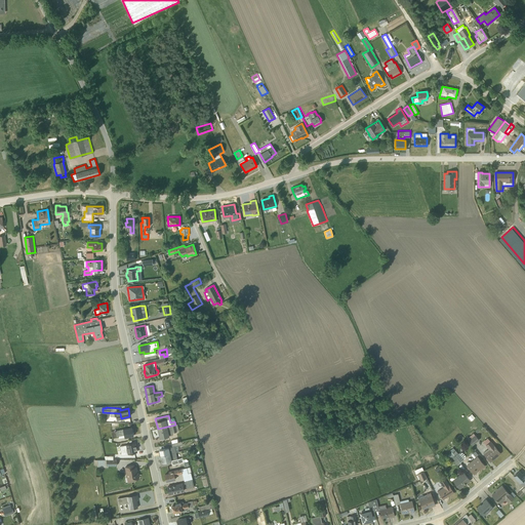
[(175,425),(158,429),(160,438),(173,435),(172,433),(176,432),(175,425)]
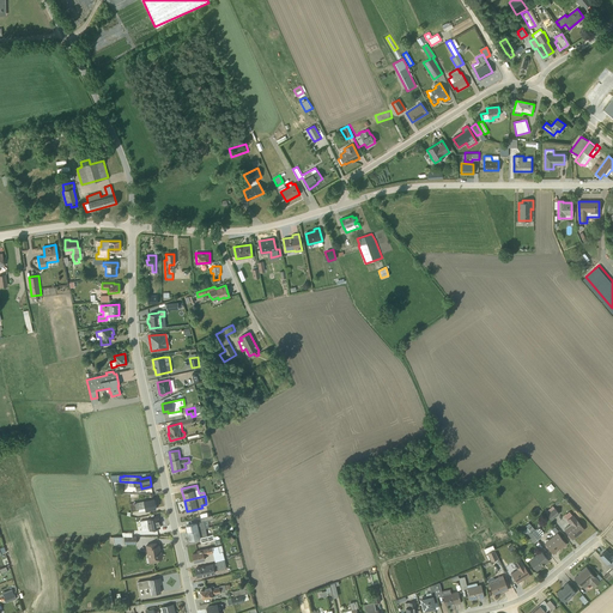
[(153,498),(129,503),(131,511),(145,508),(145,510),(156,508),(153,498)]
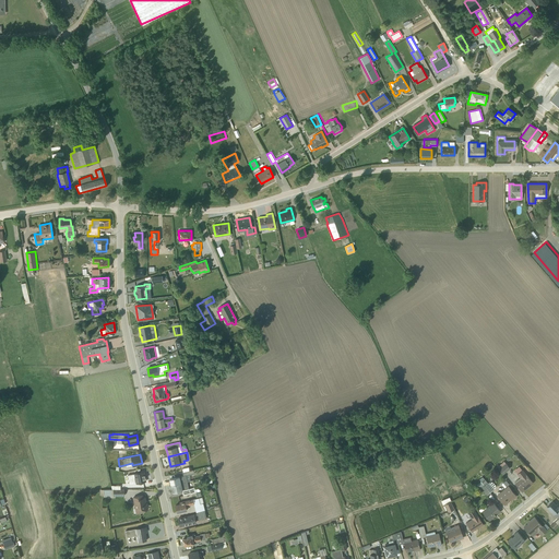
[(503,474),(510,468),(504,461),(497,466),(503,474)]
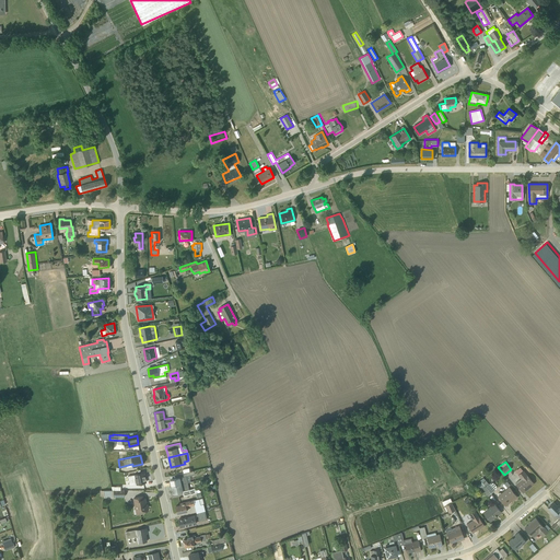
[(170,479),(172,486),(182,483),(187,482),(186,476),(195,474),(194,470),(183,473),(184,477),(170,479)]
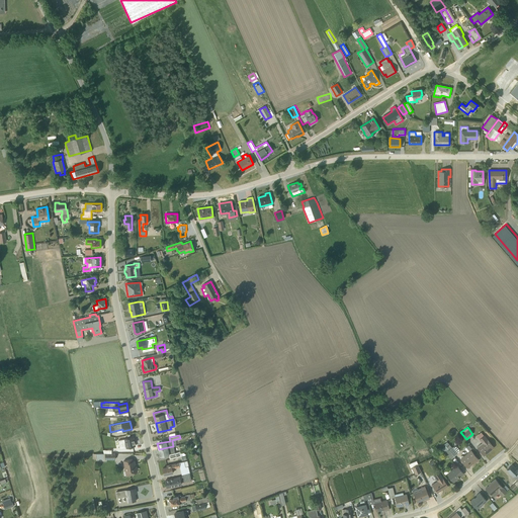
[(494,447),(484,435),(479,439),(482,442),(477,446),(484,455),(494,447)]
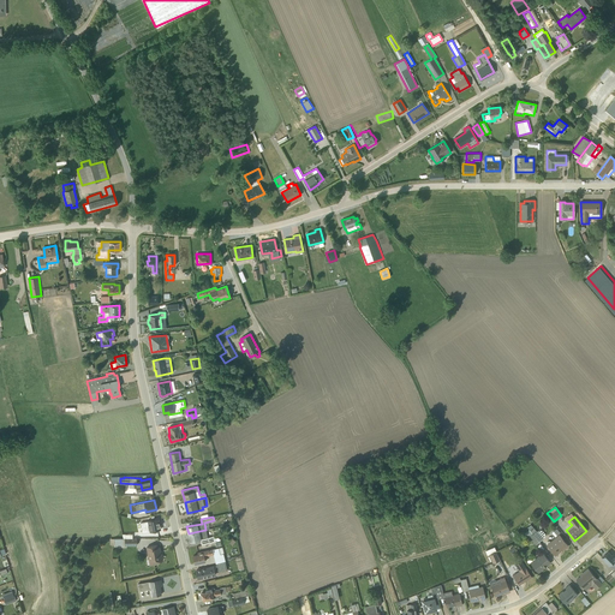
[(157,519),(138,523),(139,527),(143,527),(144,529),(148,527),(149,532),(160,530),(157,519)]
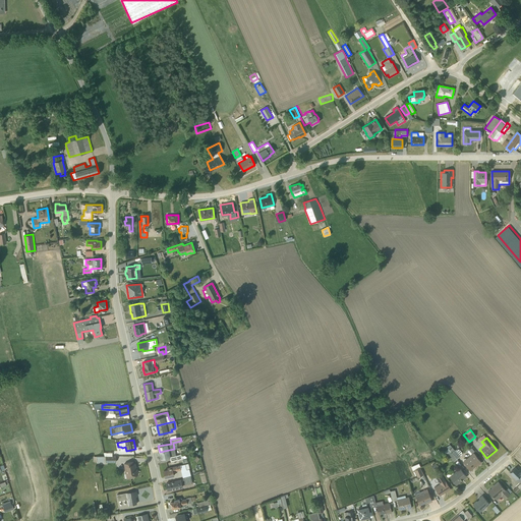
[(447,448),(450,452),(456,459),(460,456),(451,445),(447,448)]
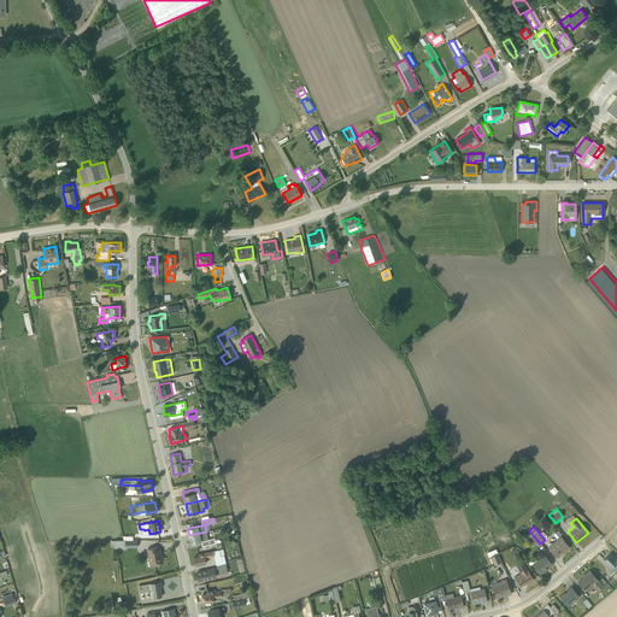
[(200,533),(189,535),(191,544),(200,541),(201,546),(216,544),(215,538),(213,529),(206,532),(209,539),(201,541),(200,533)]
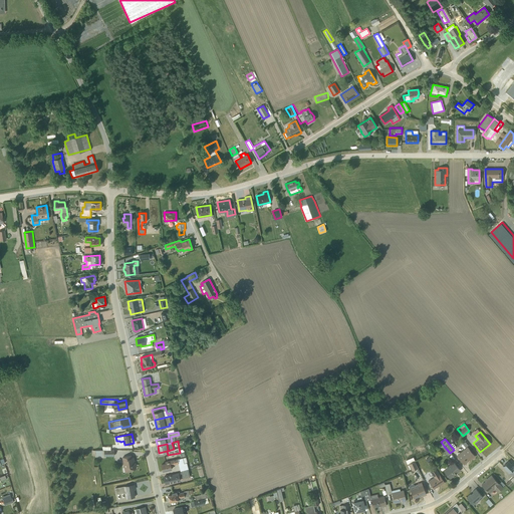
[(450,453),(444,446),(441,448),(447,455),(450,453)]
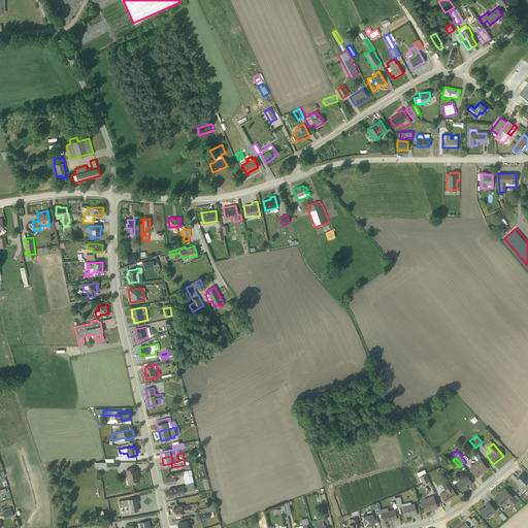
[(468,466),(469,467),(476,476),(484,471),(488,468),(480,459),(472,464),(470,464),(469,465),(468,466)]
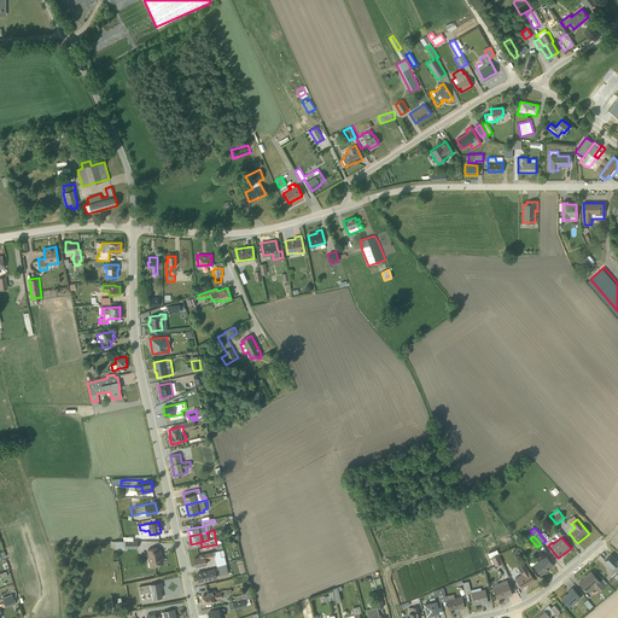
[(158,547),(147,549),(151,567),(159,565),(158,564),(164,563),(163,557),(162,557),(161,552),(159,552),(158,547)]
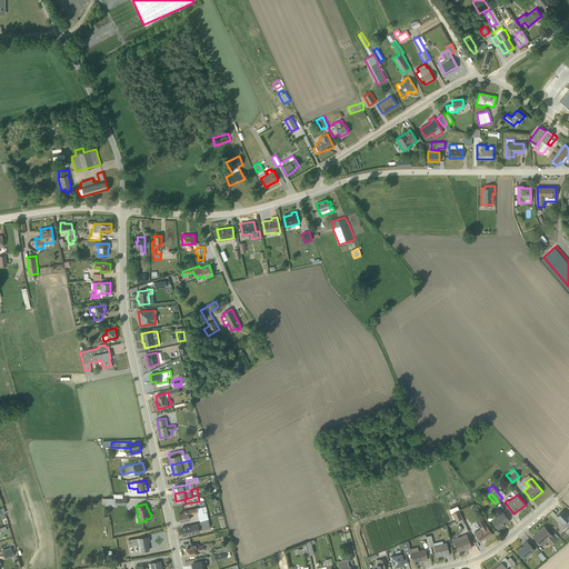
[(198,512),(200,521),(208,519),(206,506),(182,511),(183,512),(179,513),(180,521),(190,519),(189,515),(198,512)]
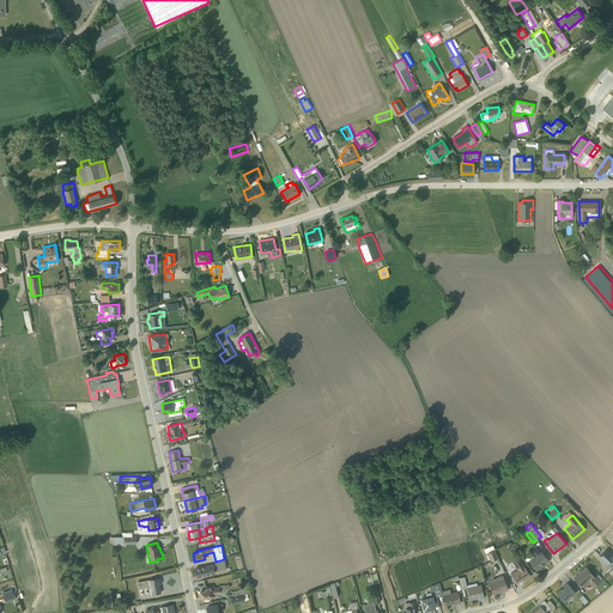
[(498,558),(492,545),(484,548),(491,562),(498,558)]
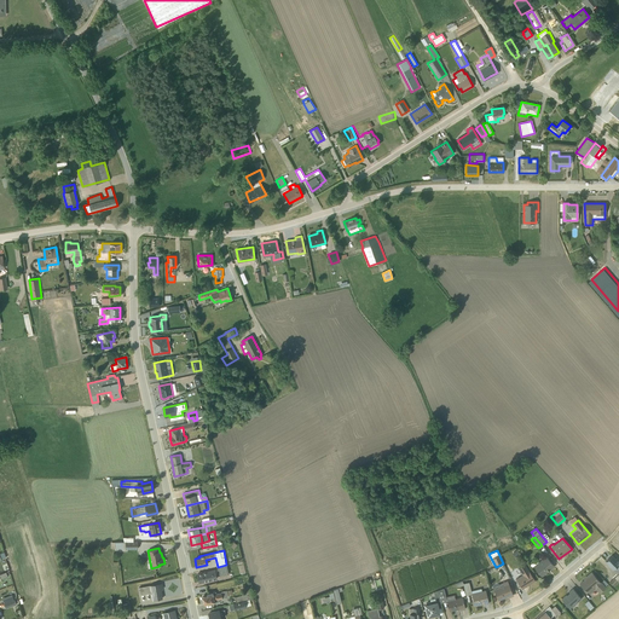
[(618,560),(617,557),(615,559),(612,555),(606,561),(613,570),(613,568),(618,573),(609,582),(613,586),(618,580),(618,560)]
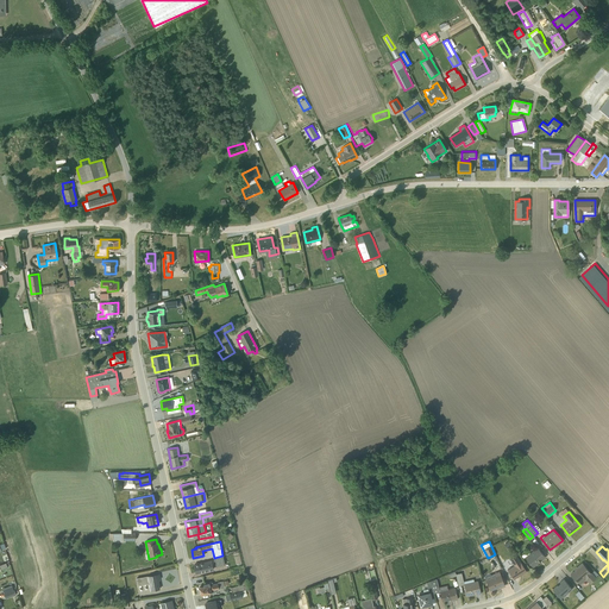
[(537,547),(525,557),(533,566),(545,557),(537,547)]
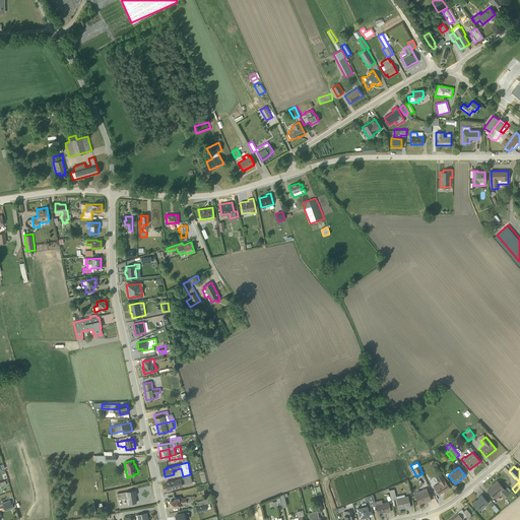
[(449,488),(441,473),(435,477),(439,482),(433,486),(439,495),(449,488)]
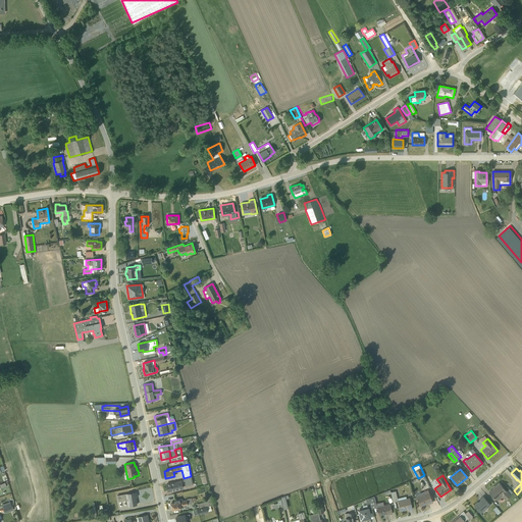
[(191,476),(184,478),(184,480),(166,484),(168,491),(183,487),(183,484),(185,484),(185,485),(193,483),(191,476)]
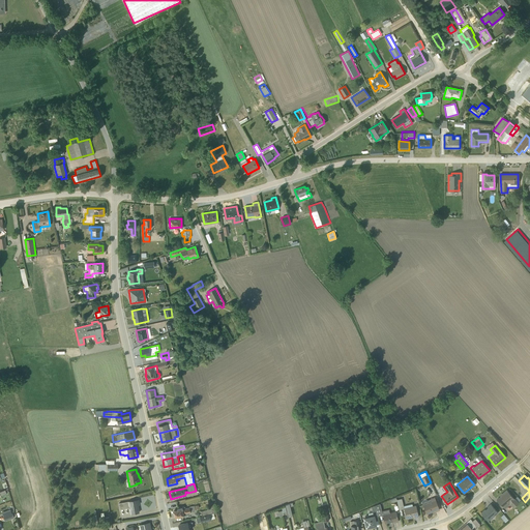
[(501,504),(504,508),(509,504),(512,507),(519,503),(514,498),(513,499),(506,490),(502,493),(503,494),(496,500),(500,504),(501,504)]
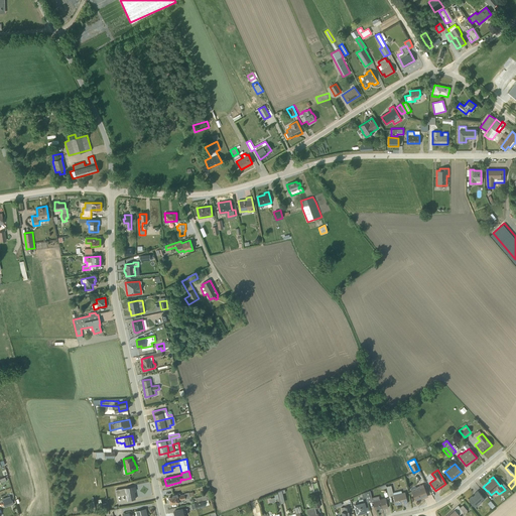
[(423,484),(411,489),(415,500),(420,498),(420,497),(423,496),(423,497),(427,496),(423,484)]
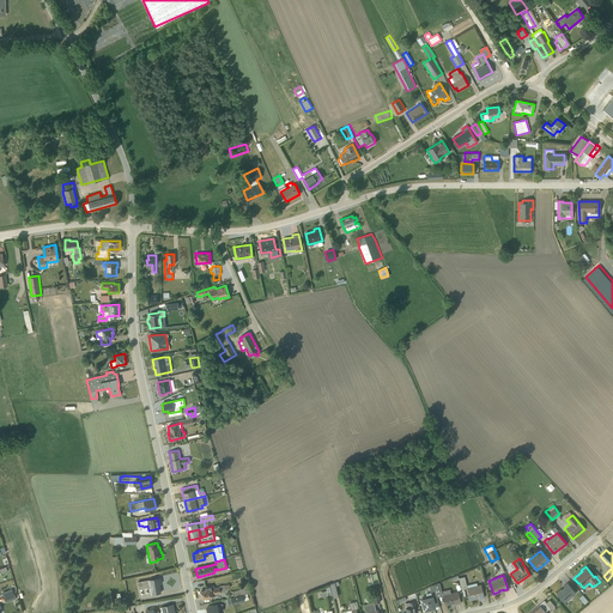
[(467,588),(469,599),(479,596),(479,598),(484,598),(481,584),(477,584),(477,583),(466,586),(465,576),(459,577),(462,596),(466,595),(463,588),(467,588)]
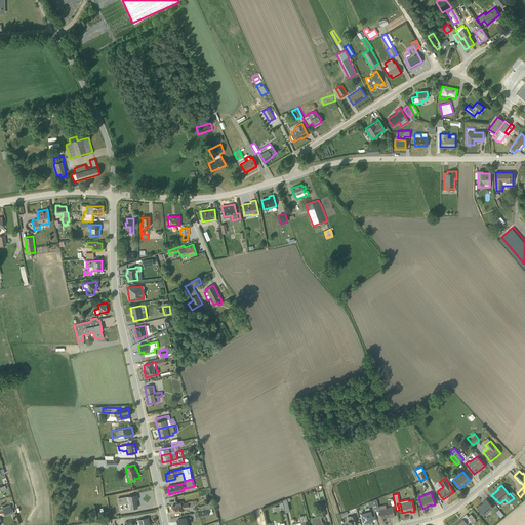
[(117,497),(118,505),(128,502),(129,509),(136,508),(135,499),(137,498),(136,494),(117,497)]
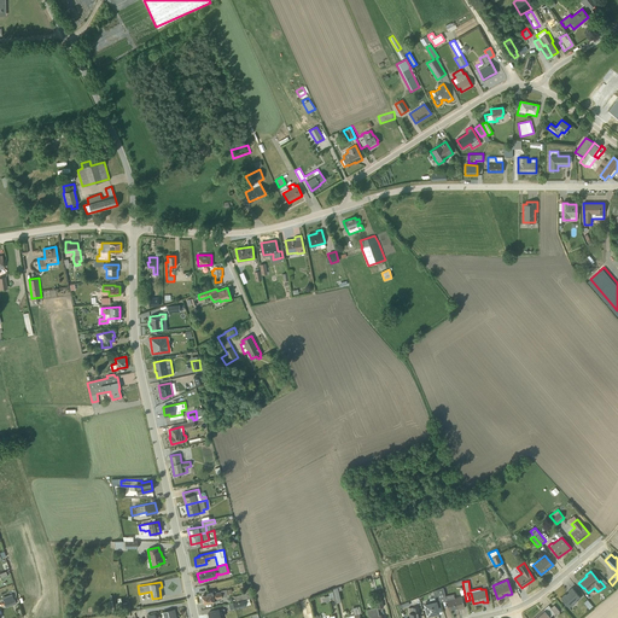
[(460,608),(465,607),(464,601),(466,601),(465,595),(454,598),(453,594),(444,595),(443,587),(436,590),(437,595),(439,601),(445,600),(448,610),(460,607),(460,608)]
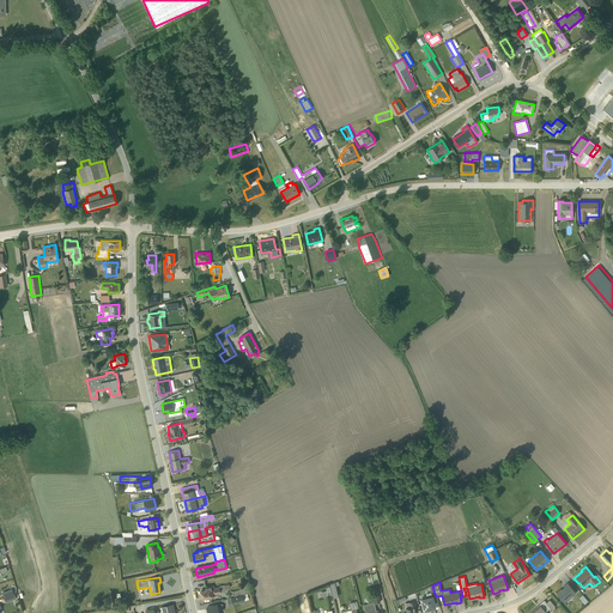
[(560,589),(556,593),(564,602),(576,593),(566,582),(563,586),(564,587),(560,589)]
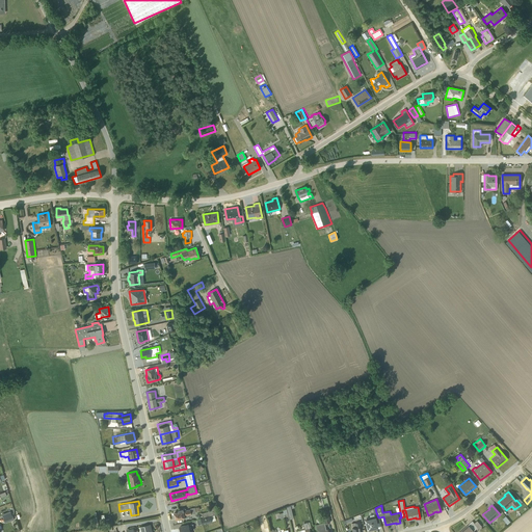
[(178,511),(175,512),(176,520),(185,517),(190,516),(189,514),(196,513),(194,507),(190,508),(190,509),(186,510),(185,508),(178,510),(178,511)]
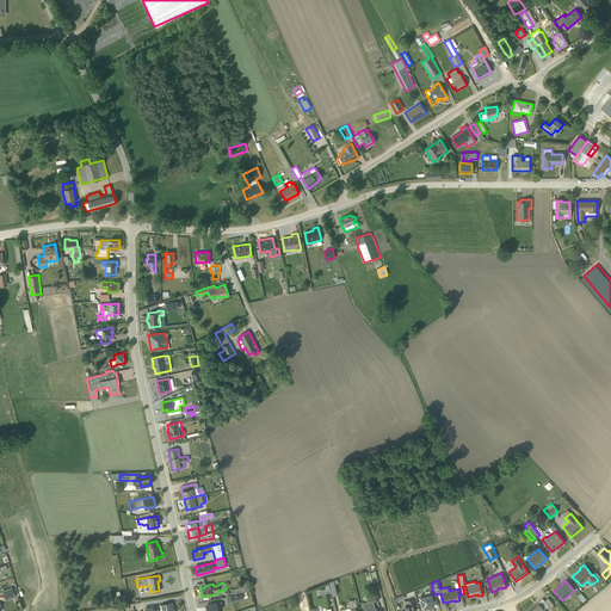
[(315,590),(316,596),(326,593),(326,591),(329,590),(328,584),(326,584),(327,586),(325,587),(325,588),(320,590),(320,588),(315,590)]
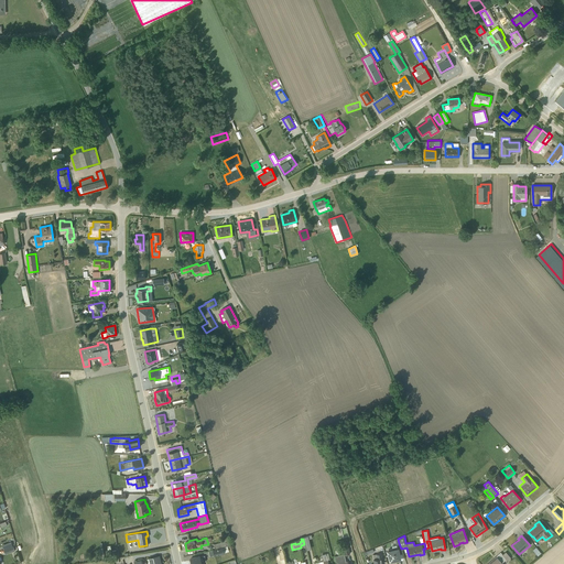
[(215,549),(213,550),(208,551),(209,556),(214,555),(215,556),(225,554),(224,553),(229,552),(227,545),(215,549)]
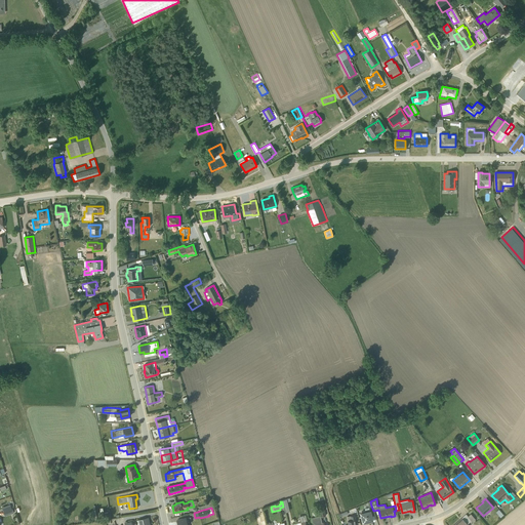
[(365,511),(361,512),(363,523),(367,523),(366,520),(369,520),(370,521),(372,520),(370,510),(369,510),(368,508),(364,509),(365,511)]
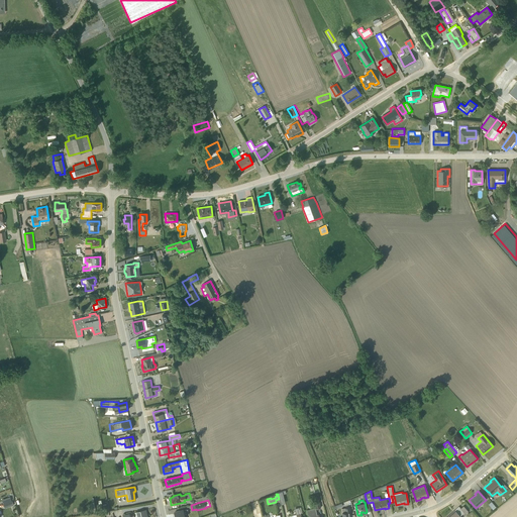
[(315,507),(306,510),(308,516),(319,516),(319,514),(317,514),(316,509),(320,508),(319,501),(314,502),(315,507)]
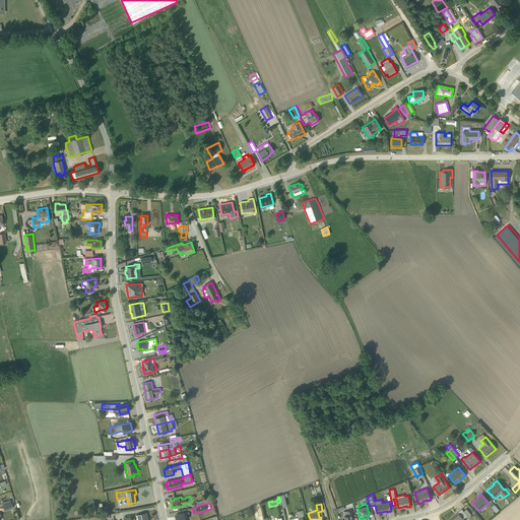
[(260,519),(263,519),(260,506),(254,508),(256,517),(258,517),(258,519),(260,519)]
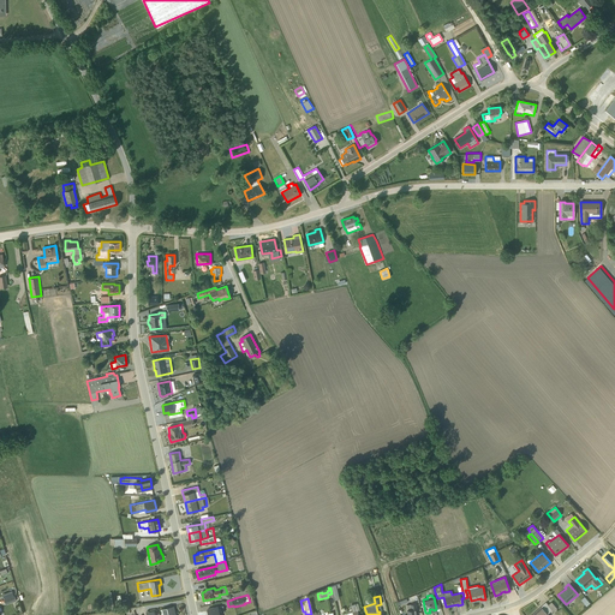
[(545,602),(531,614),(530,614),(548,614),(551,609),(545,602)]
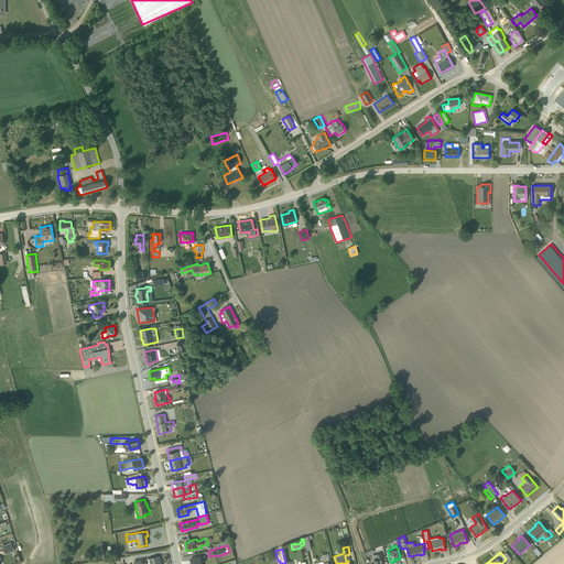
[(381,554),(372,554),(373,563),(380,563),(381,563),(382,563),(381,554)]
